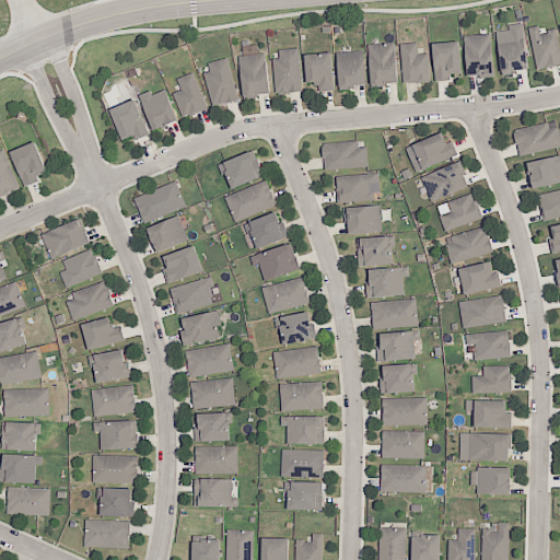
[(529,31),(537,70),(559,65),(559,42),(558,31),(548,33),(549,38),(543,39),(540,28),(529,31)]
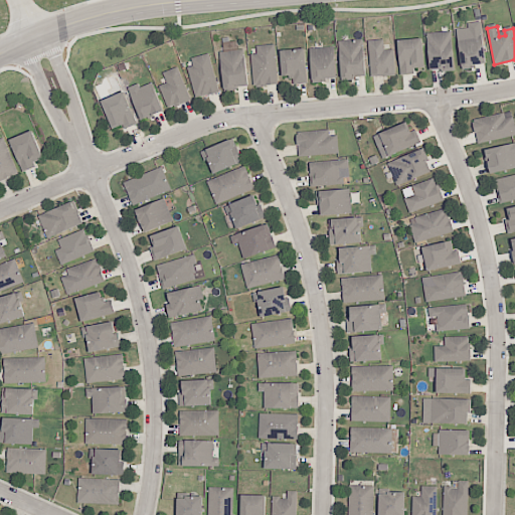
[(426,36),(430,70),(456,67),(452,33),(426,36)]
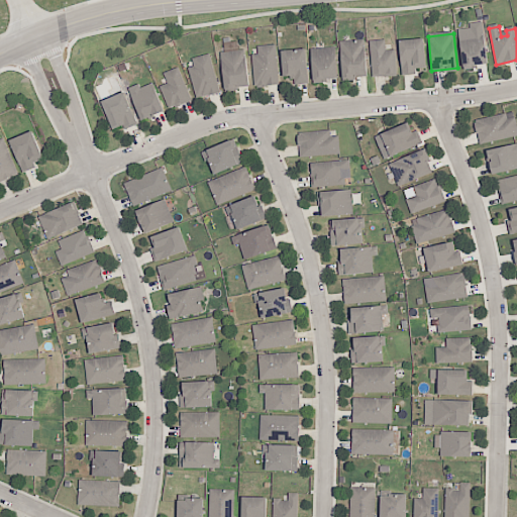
[(459,38),(464,71),(490,67),(485,34),(459,38)]
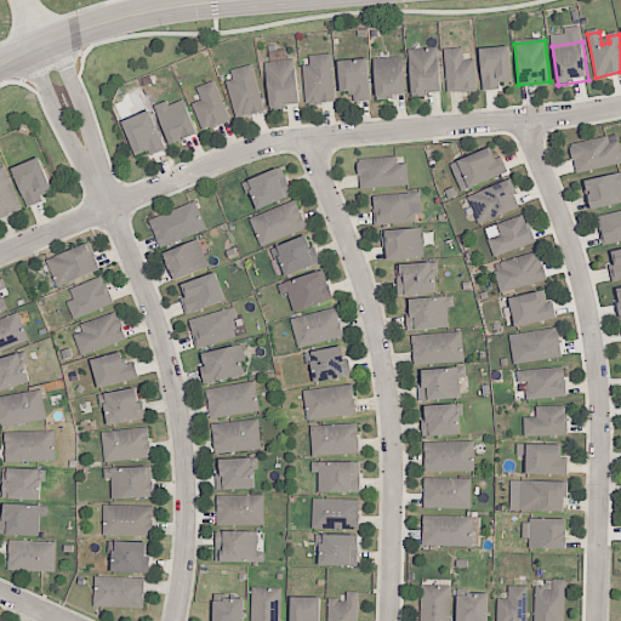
[(409,51),(412,97),(443,95),(439,49),(409,51)]
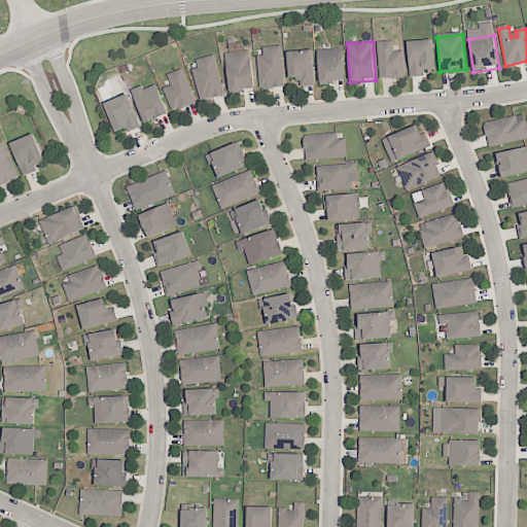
[(378,43),(380,80),(407,78),(405,50),(396,51),(395,42),(378,43)]
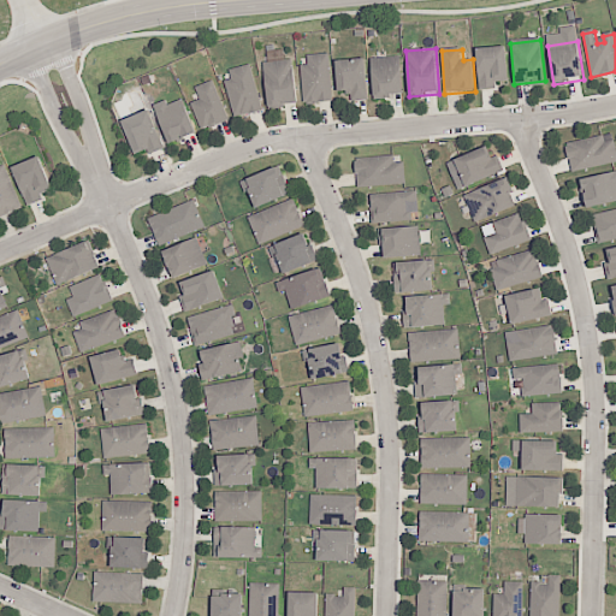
[(479,52),(481,90),(498,89),(498,80),(509,80),(507,49),(479,52)]
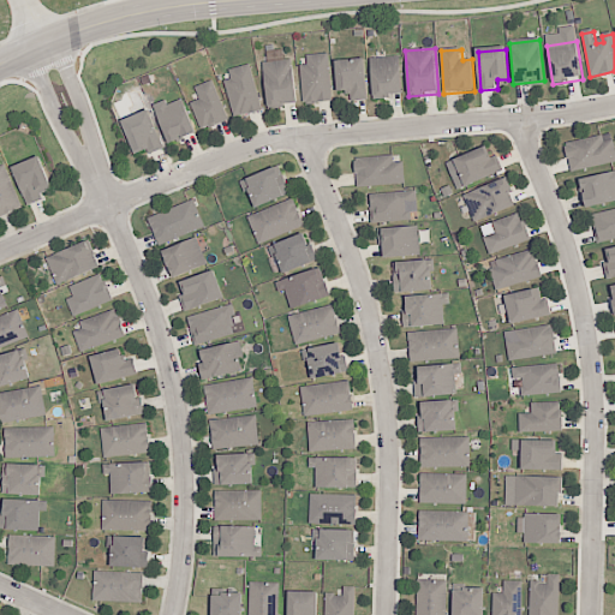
[(300,66),(304,105),(335,101),(330,53),(306,55),(308,65),(300,66)]
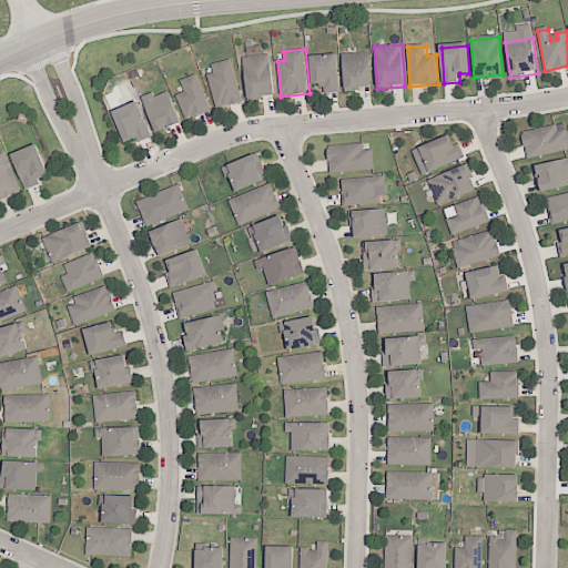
[(347,91),(362,90),(361,84),(373,83),(371,53),(344,56),(347,91)]
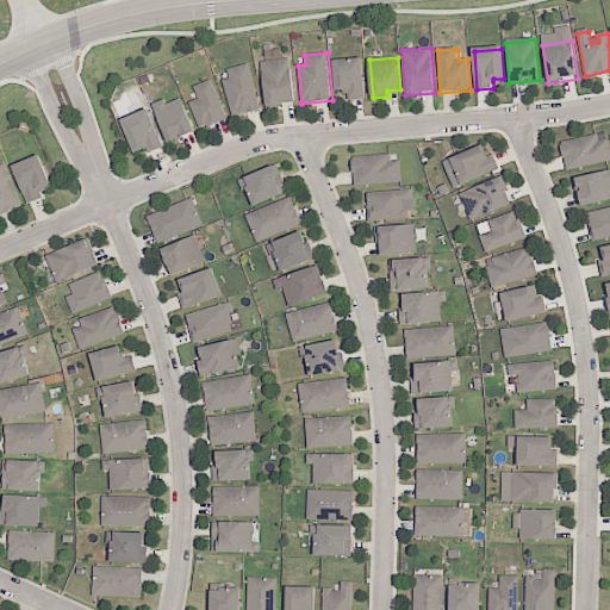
[(262,63),(267,107),(297,104),(292,61),(262,63)]
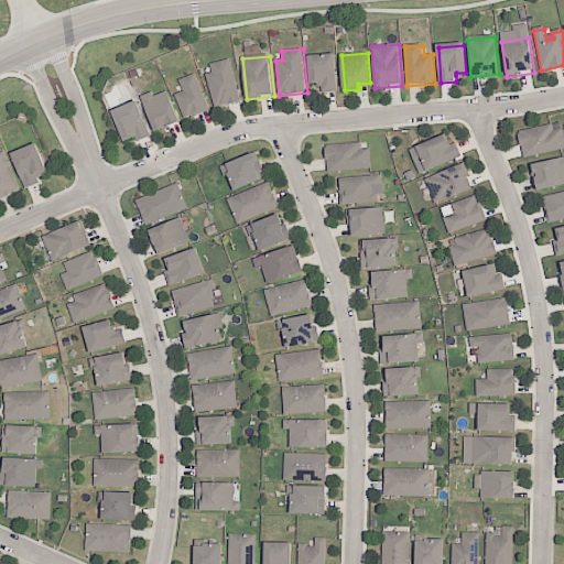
[(310,57),(311,84),(322,84),(323,94),(339,93),(337,56),(310,57)]
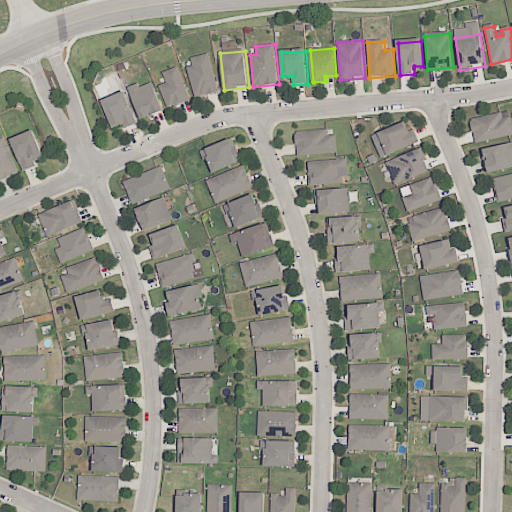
[(187,68),(195,66),(192,59),(210,54),(220,90),(196,98),(187,68)]
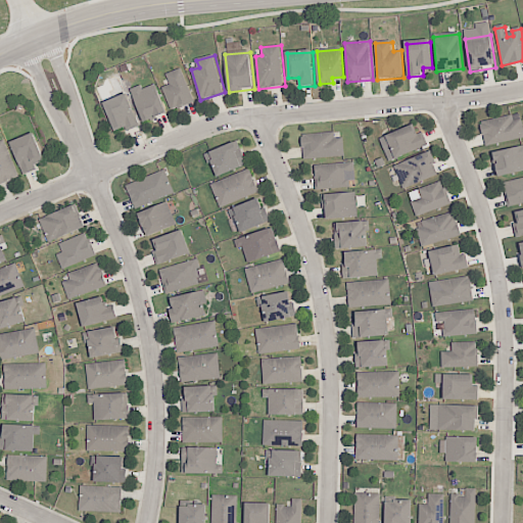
[(163,89),(172,109),(195,100),(182,67),(168,73),(173,85),(163,89)]
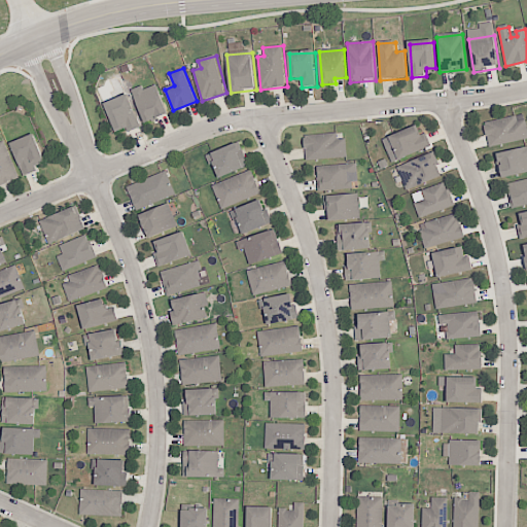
[(145,123),(132,90),(142,85),(143,90),(155,84),(167,114),(145,123)]
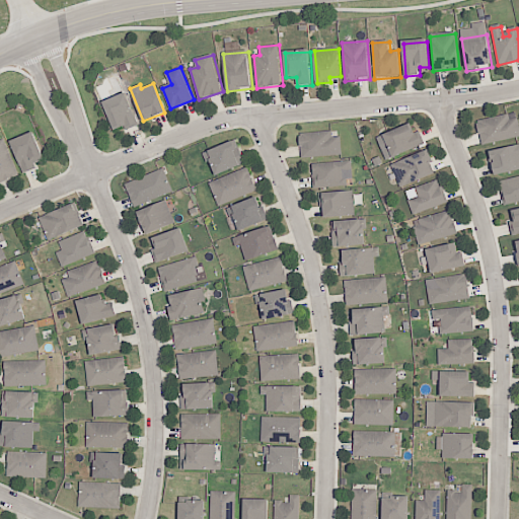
[(102,101),(125,92),(138,126),(125,131),(123,126),(114,130),(102,101)]
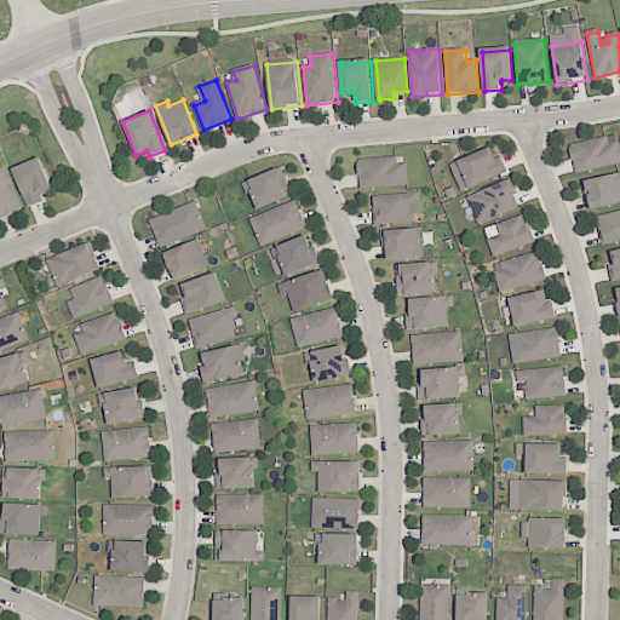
[(570,145),(577,171),(619,159),(619,142),(612,143),(609,136),(570,145)]
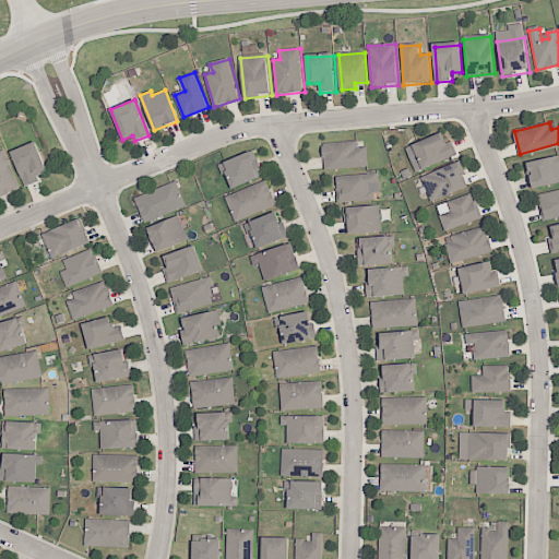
[(415,144),(426,170),(460,156),(449,131),(415,144)]
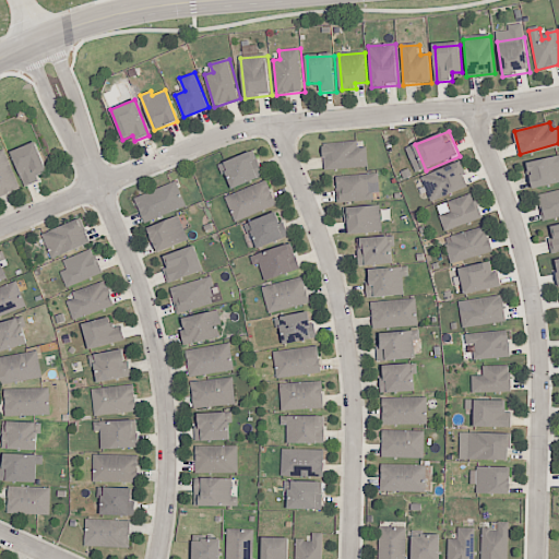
[(325,143),(326,169),(371,166),(370,147),(360,147),(359,141),(325,143)]
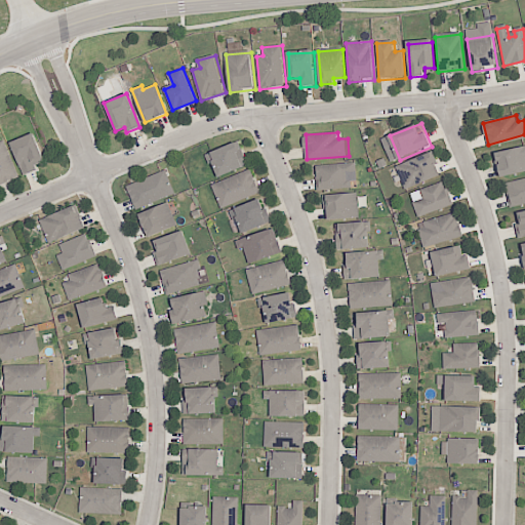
[(24,175),(10,142),(33,133),(46,166),(24,175)]
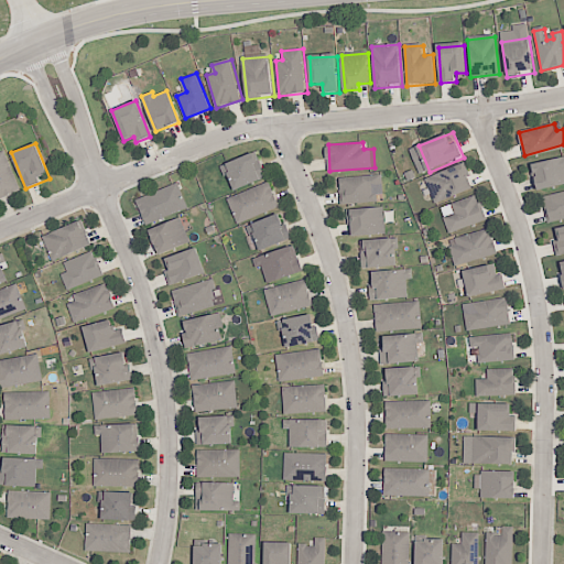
[(0,153),(0,199),(22,192),(6,151),(0,153)]
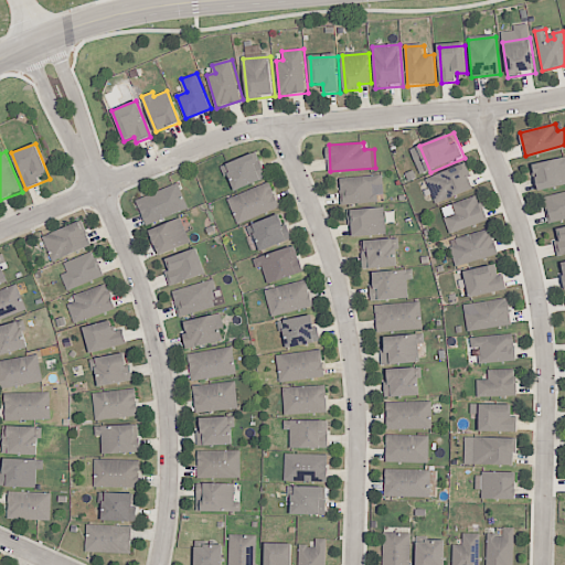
[(226,164),(236,189),(267,177),(258,152),(226,164)]
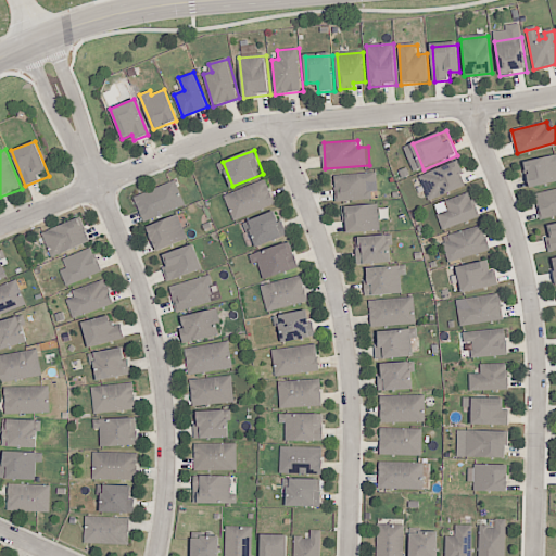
[(555,154),(525,163),(531,189),(555,182),(555,154)]
